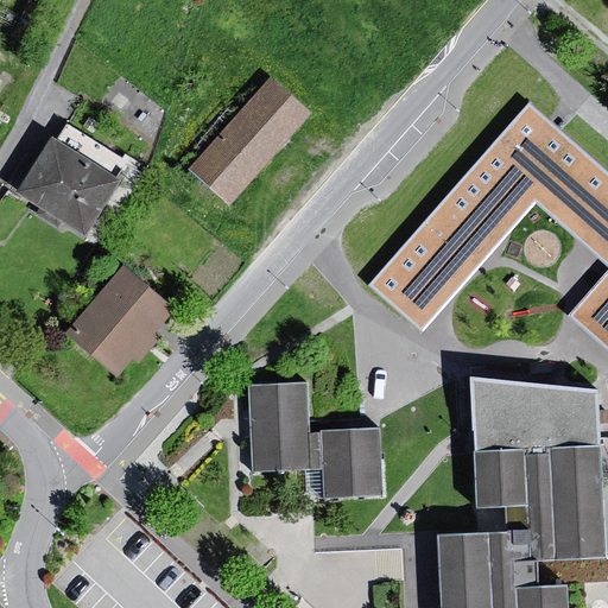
[(303,119),(263,82),(181,175),(222,208),(303,119)]
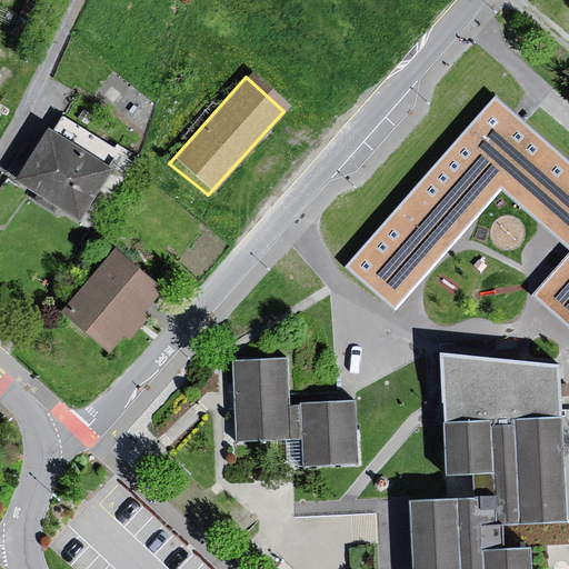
[(568,158),(496,96),(348,266),(388,299),(500,170),(568,229),(568,278),(545,306),(568,326),(568,158)]
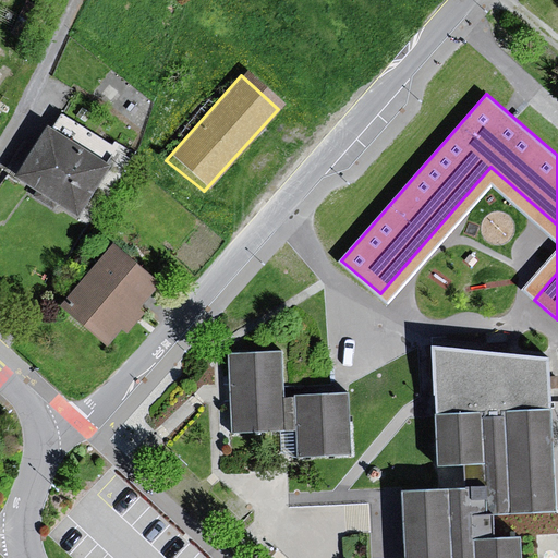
[(40,129),(8,178),(69,220),(99,170),(40,129)]
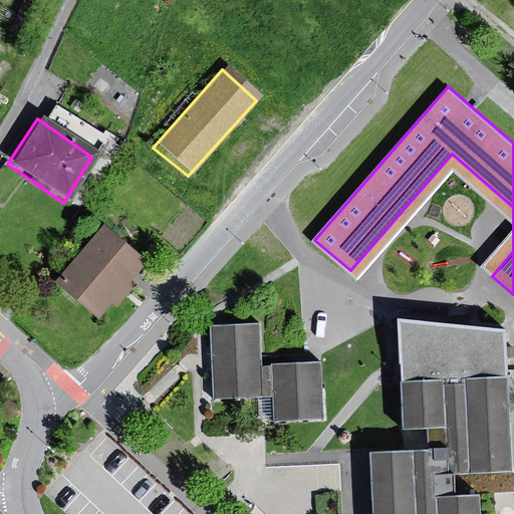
[(144,261),(104,229),(61,281),(100,313),(144,261)]
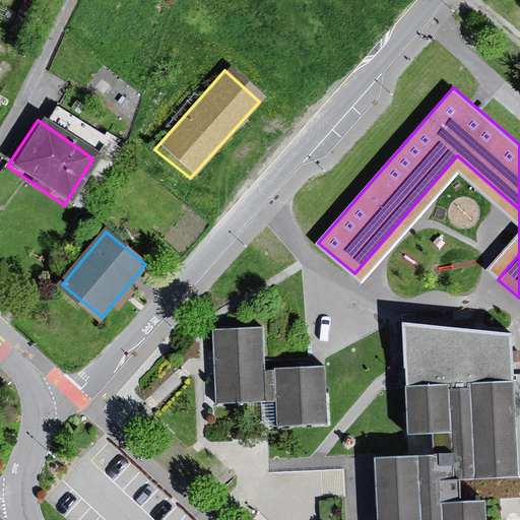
[(511,334),(404,324),(406,388),(513,383),(511,334)]
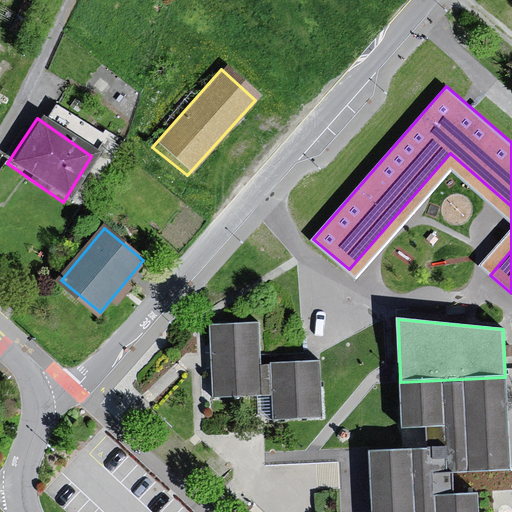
[(258,320),(210,323),(214,397),(274,394),(272,365),(261,365),(258,320)]
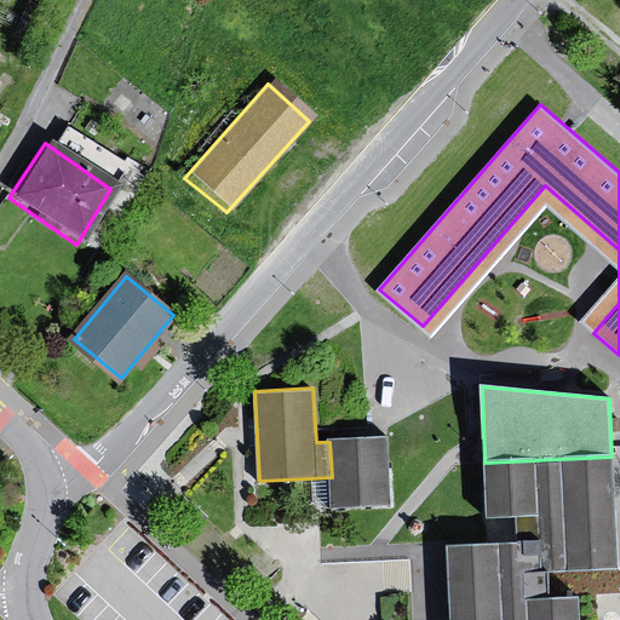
[(384,438),(329,442),(332,477),(334,509),(389,505),(384,438)]
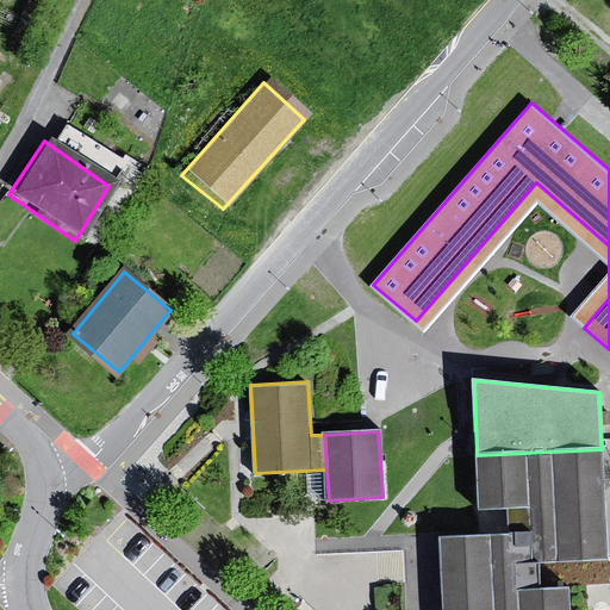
[(509,534),(441,537),(443,609),(572,609),(572,586),(542,587),(541,562),(607,560),(602,449),(477,455),(479,510),(508,509),(509,534)]
